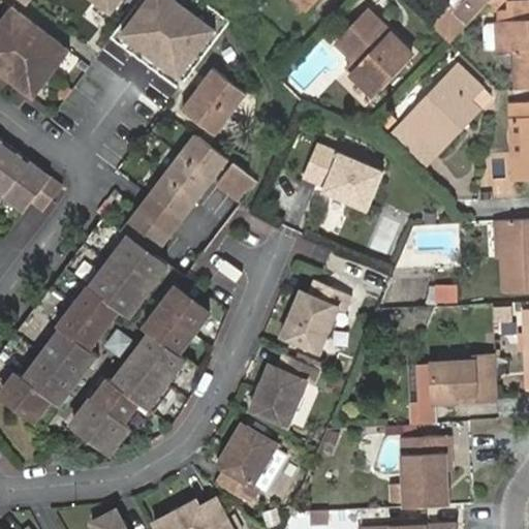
[(26,0),(28,1),(29,0),(97,0),(113,11),(121,0),(26,0)]
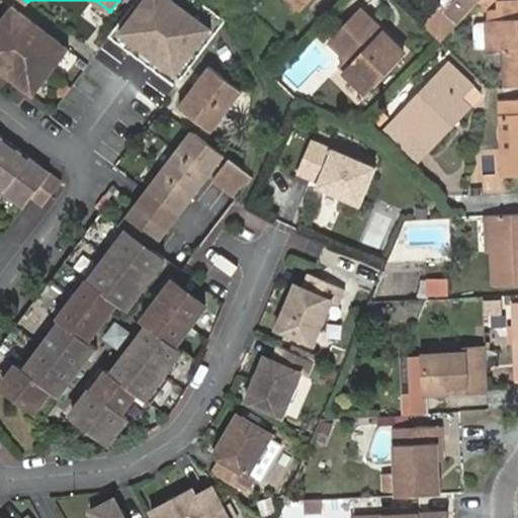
[(198,0),(137,0),(109,36),(176,87),(227,20),(198,0)]
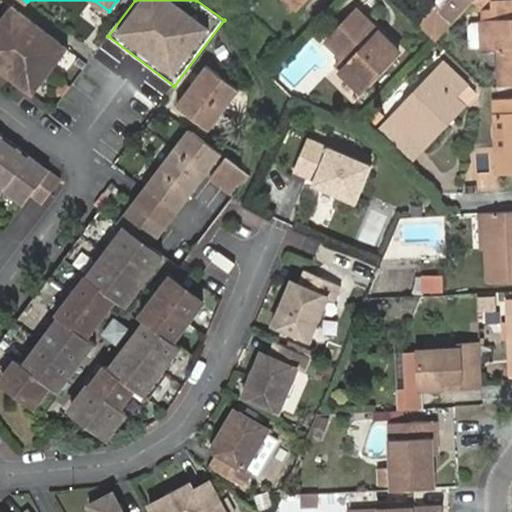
[(284,0),(298,11),(307,0),(284,0)]
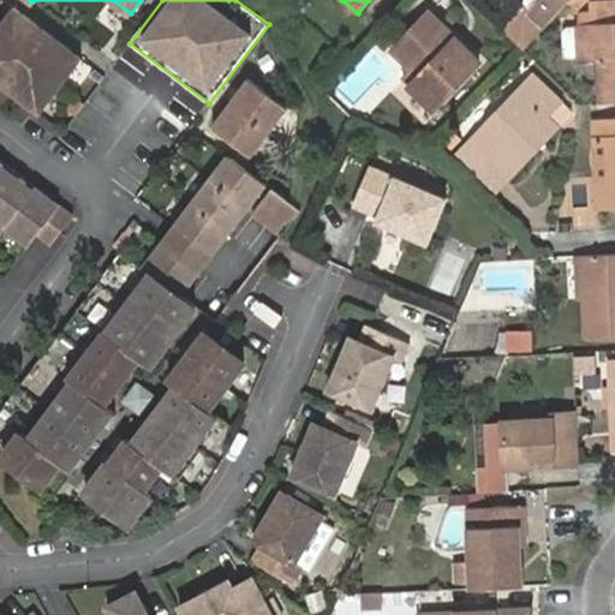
[(569,0),(543,0),(529,16),(524,12),(502,34),(520,52),(565,5),(569,0)]
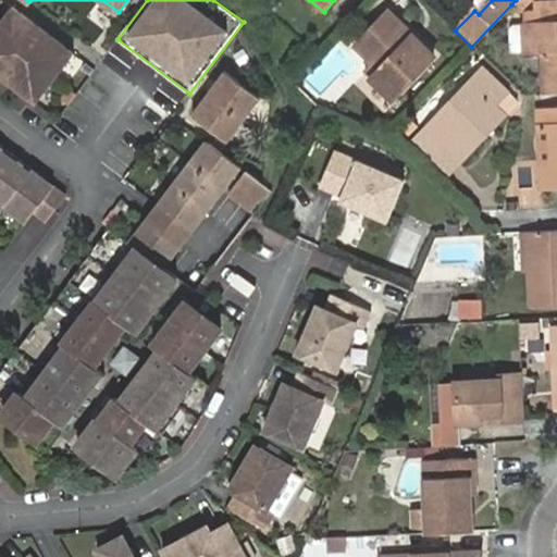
[(530,0),(516,0),(511,4),(519,12),(530,0)]
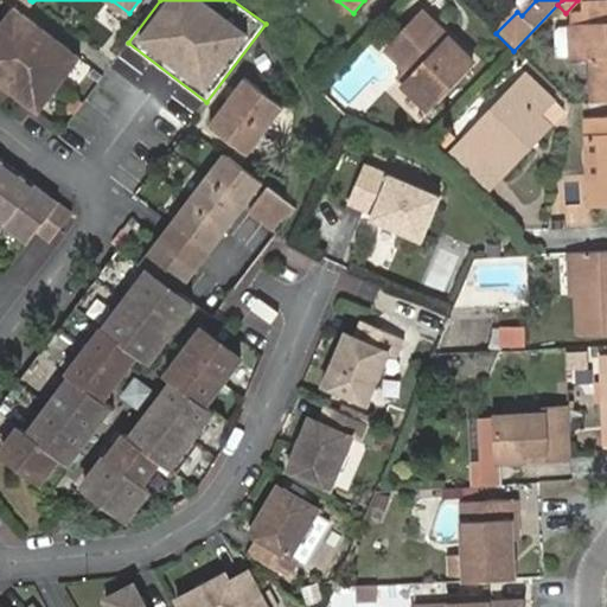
[(13,6),(0,23),(0,82),(38,112),(80,57),(13,6)]
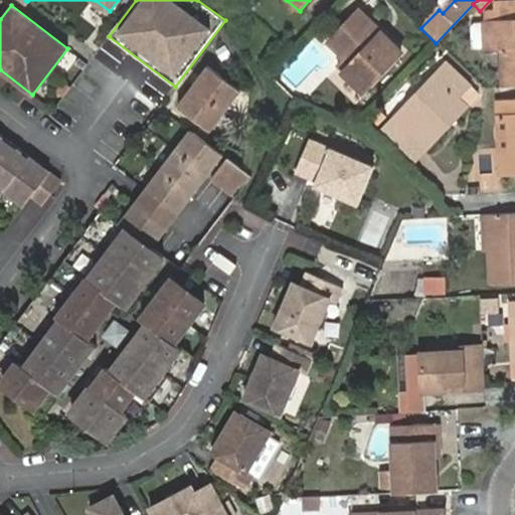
[(398,50),(358,11),(329,42),(344,58),(336,66),(362,91),(398,50)]
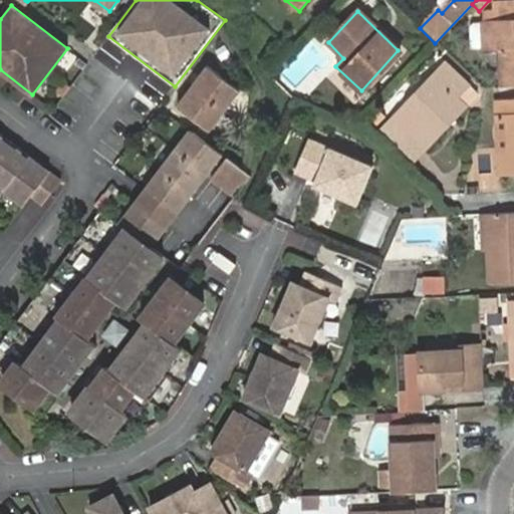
[(479,29),(480,44),(482,59),(497,58),(499,93),(513,91),(513,12),(506,13),(488,14),(490,29),(479,29)]
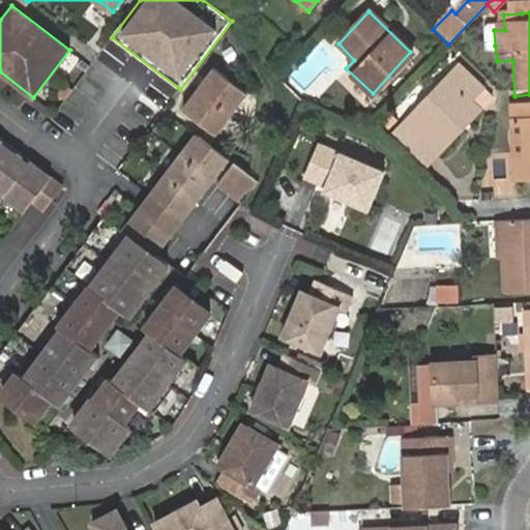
[(248,94),(215,68),(183,111),(216,136),(248,94)]
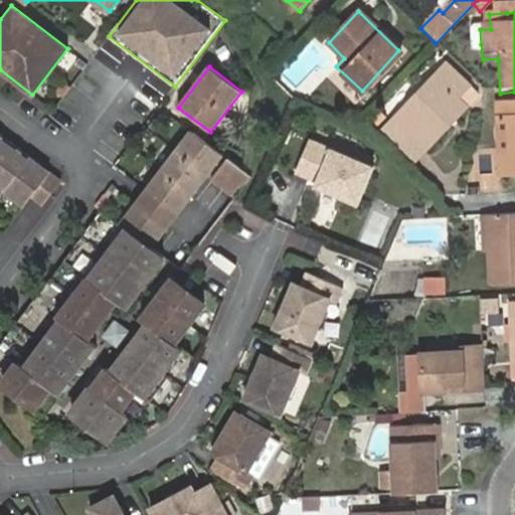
[(393,122),(407,135),(426,153),(452,126),(446,121),(463,104),(458,99),(469,88),(456,75),(446,66),(393,122)]
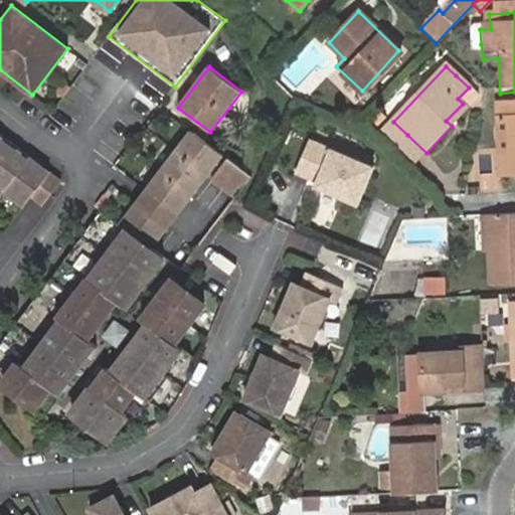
[(499,178),(514,177),(514,106),(496,107),(497,125),(508,125),(509,158),(498,158),(499,178)]
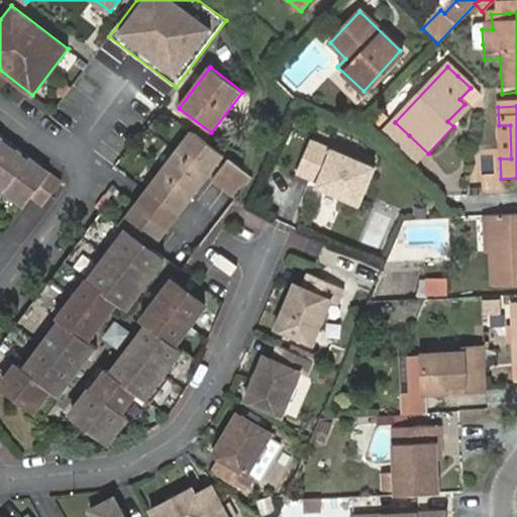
[(192,130),(120,225),(152,249),(224,154),(192,130)]
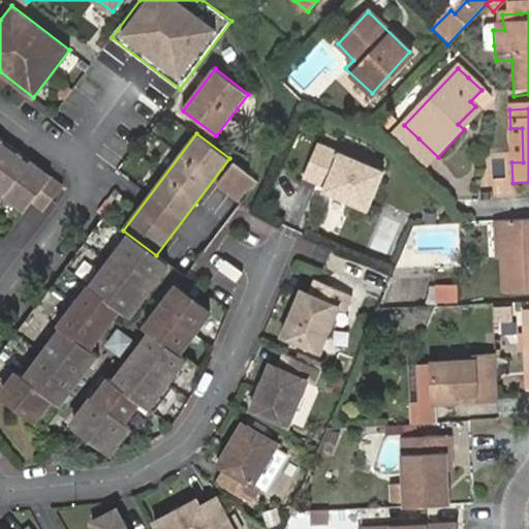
[(0,191),(27,212),(34,203),(44,210),(63,185),(0,136),(0,191)]
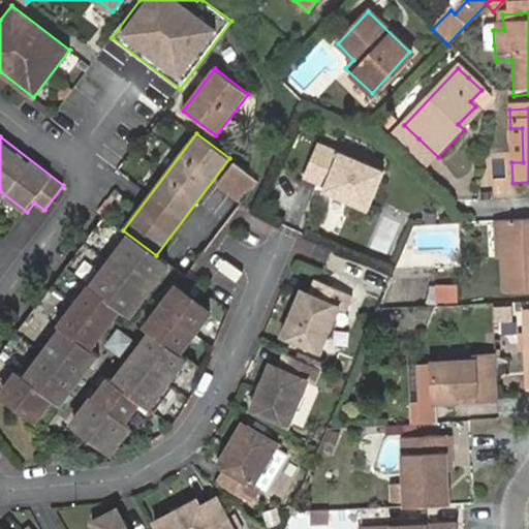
[(319,141),(305,176),(327,185),(323,189),(368,209),(384,168),(319,141)]
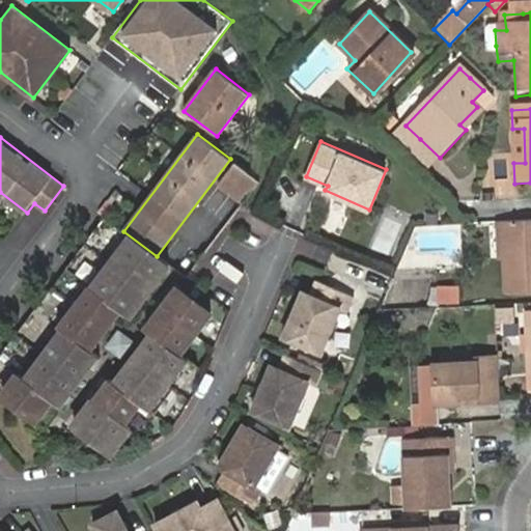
[(235,163),(219,186),(243,203),(260,182),(235,163)]
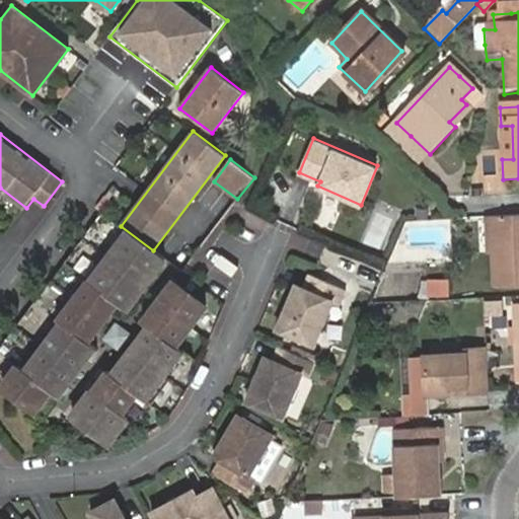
[(102,212),(0,347),(0,382),(35,410),(51,389),(60,396),(97,348),(90,342),(119,303),(127,308),(164,260),(153,250),(121,226),(102,212)]
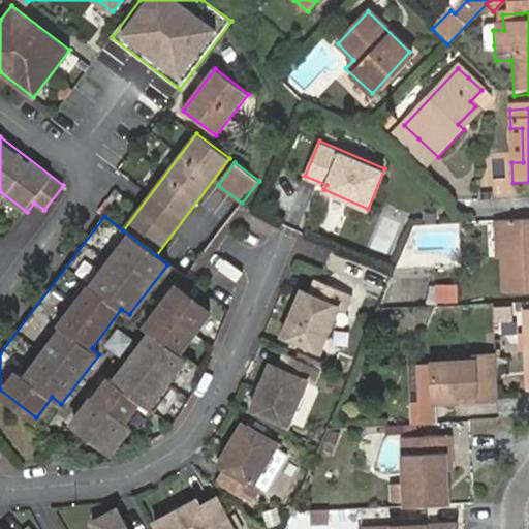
[(528,222),(500,223),(503,296),(528,293),(528,222)]
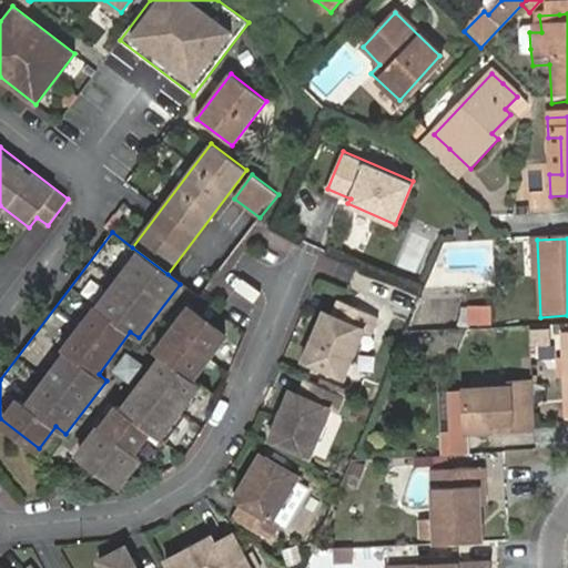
[(379,317),(338,300),(332,315),(324,312),(304,359),(345,377),(365,328),(373,333),(379,317)]
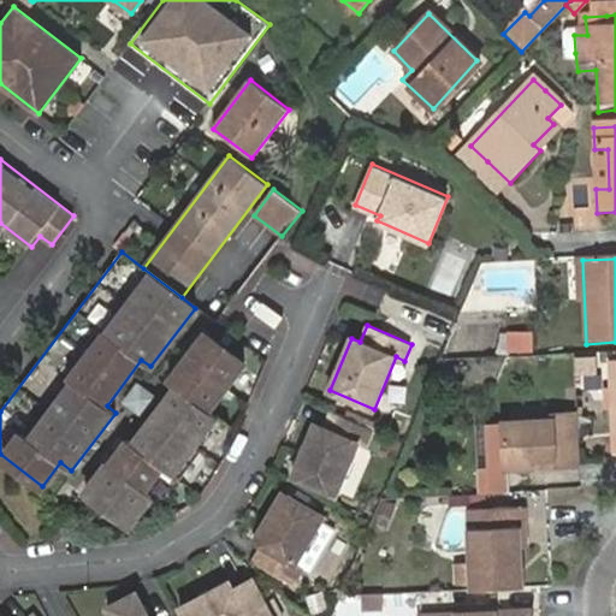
[(125,440),(84,493),(126,526),(150,497),(144,492),(161,472),(171,478),(215,420),(206,413),(243,363),(205,335),(169,383),(172,386),(130,444),(125,440)]
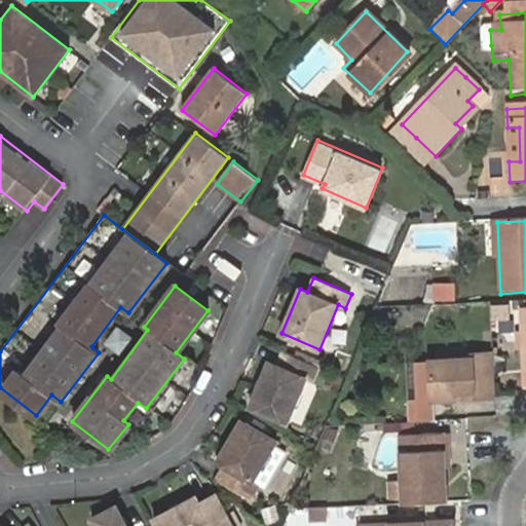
[(452,286),(434,287),(434,302),(453,301),(452,286)]
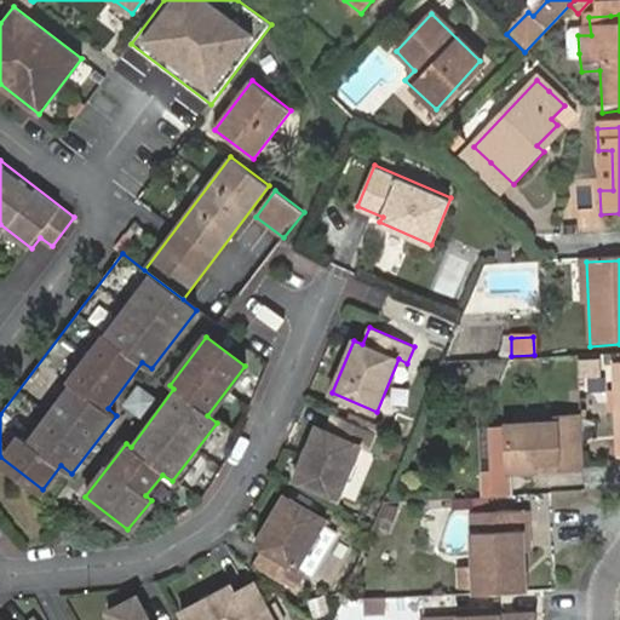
[(461,363),(447,363),(438,384),(461,382),(461,363)]
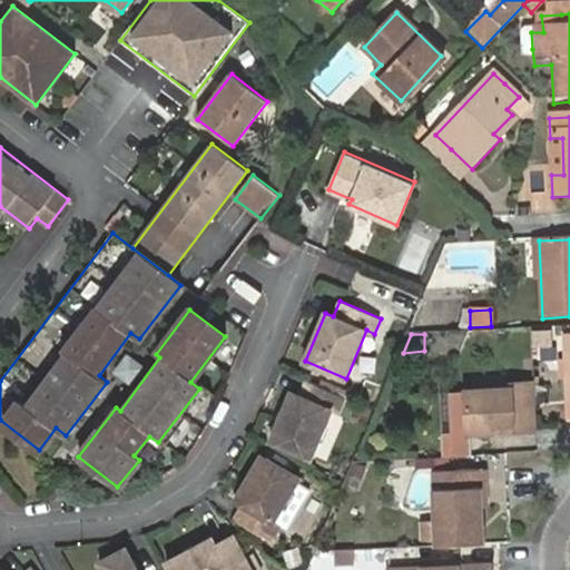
[(128,353),(117,373),(135,383),(146,363),(128,353)]
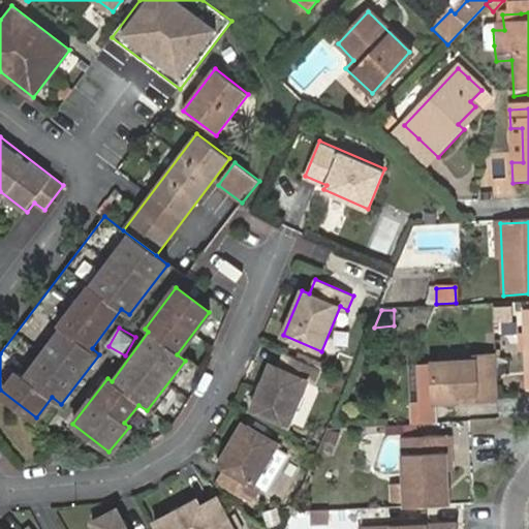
[(321,368),(284,352),(278,367),(271,364),(252,408),(290,424),(309,379),(316,382),(321,368)]
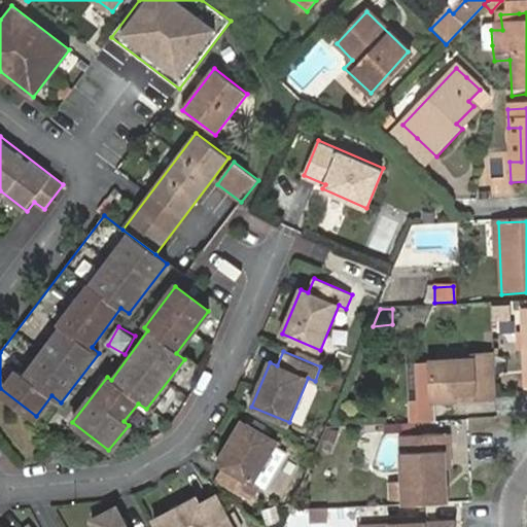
[(495,390),(493,353),(468,354),(469,360),(427,362),(428,399),(453,398),(453,391),(495,390)]
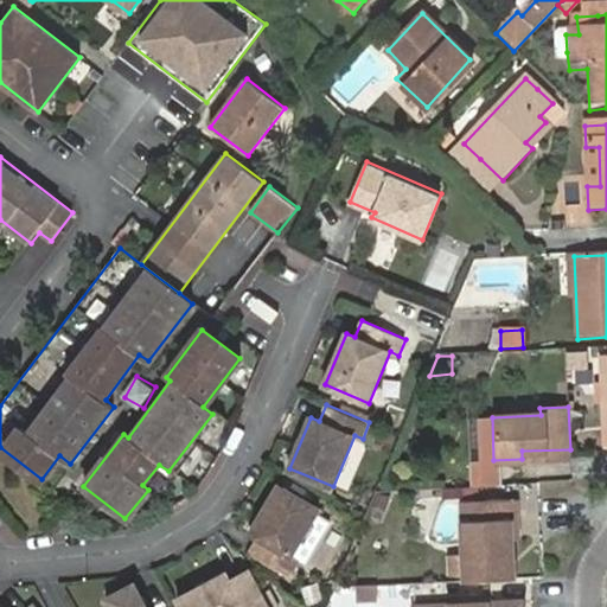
[(522,459),(570,458),(570,449),(522,451),(522,459)]
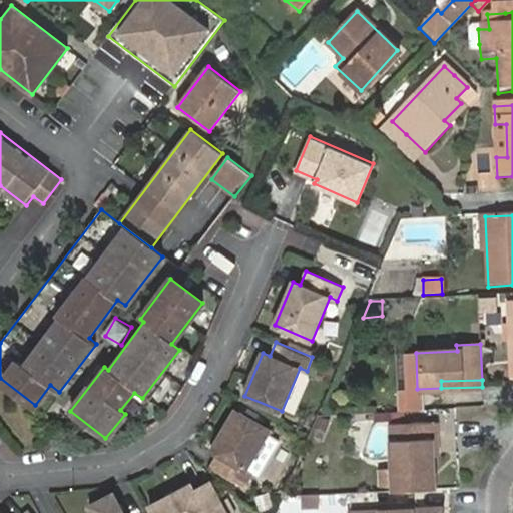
[(272,429),(237,408),(212,448),(219,452),(211,465),(245,486),(253,473),(259,476),(281,441),(269,434),(272,429)]
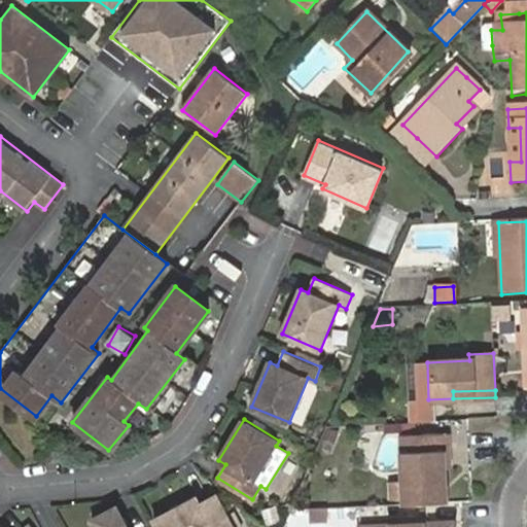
[(402,496),(402,501),(438,499),(438,483),(445,481),(444,464),(450,465),(449,431),(399,433),(401,481),(402,496)]
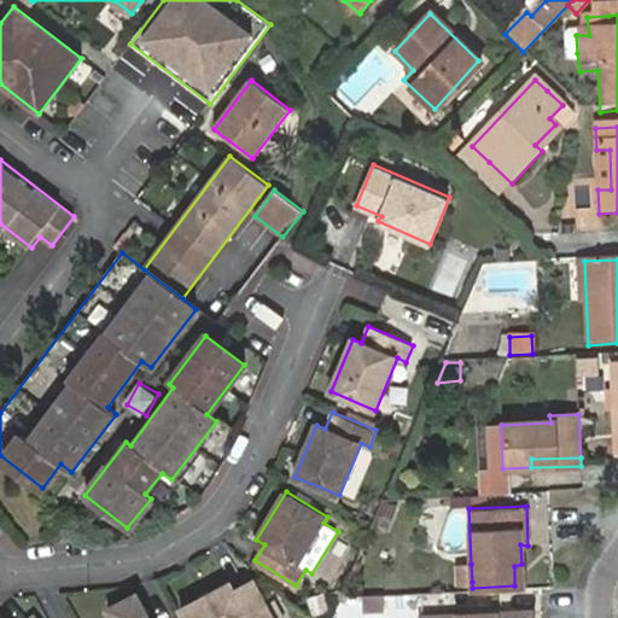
[(461,583),(472,582),(471,564),(459,564),(461,583)]
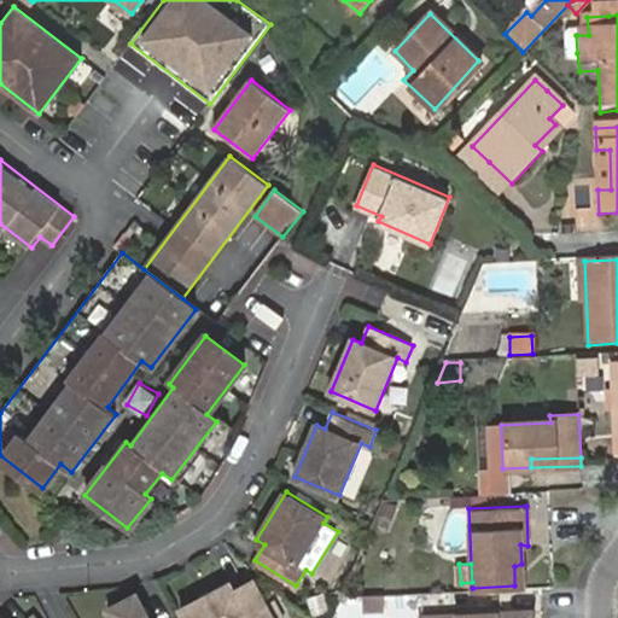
[(231,582),(181,608),(186,617),(270,617),(251,581),(235,589),(231,582)]
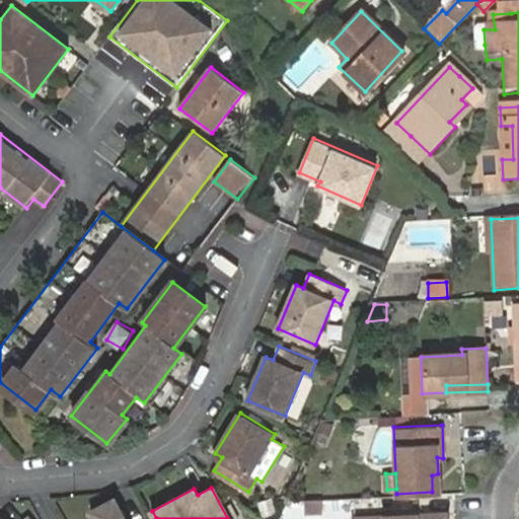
[(327,497),(311,498),(311,511),(327,510),(327,497)]
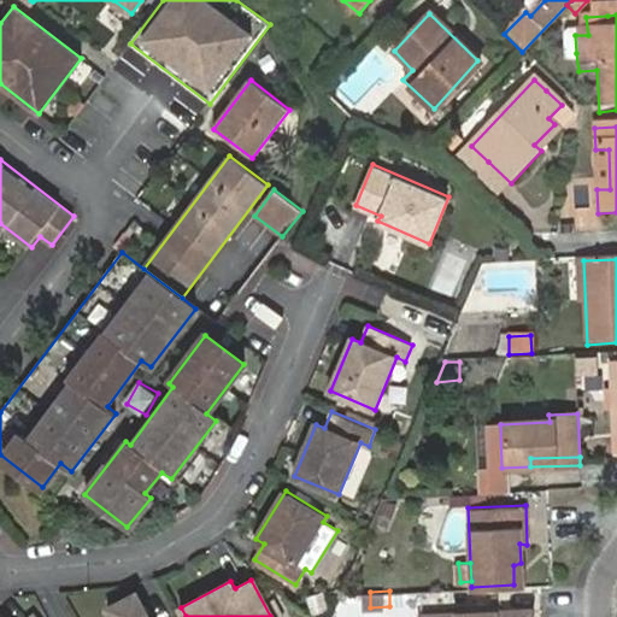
[(150,616),(137,593),(109,609),(113,616),(150,616)]
